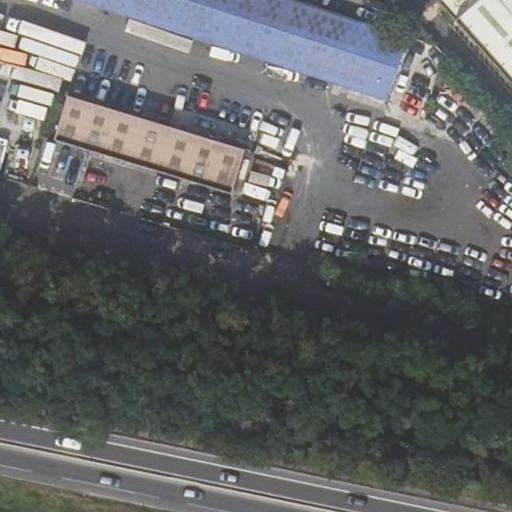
[(85,0),(291,67),(312,5),(296,0),(85,0)]
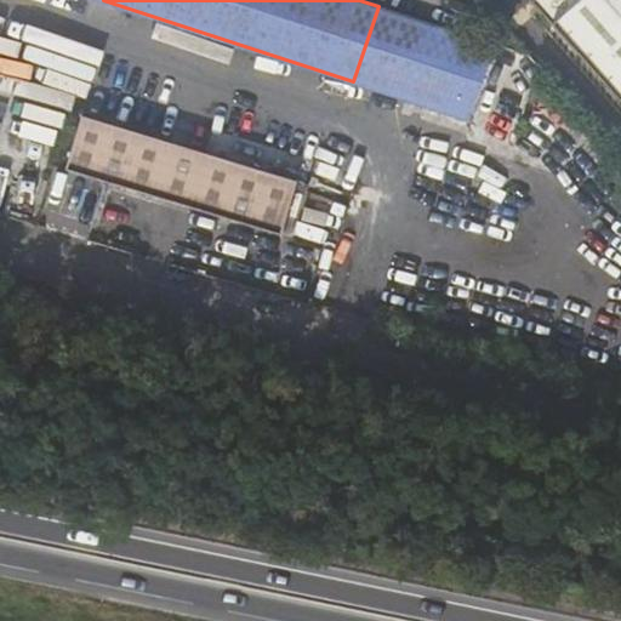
[(530,0),(529,3),(548,26),(576,0),(530,0)]
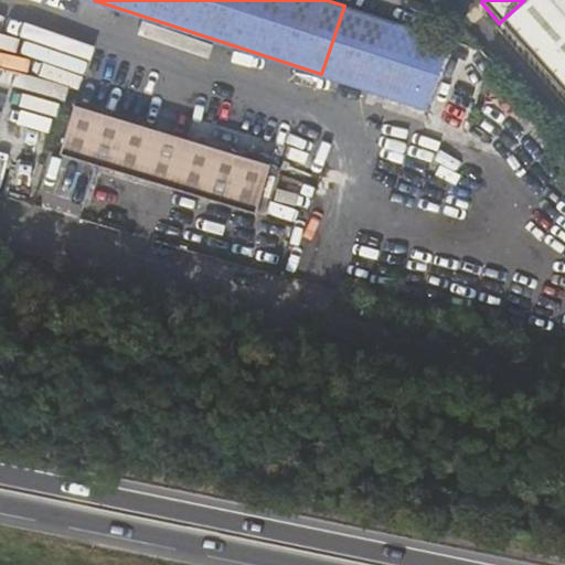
[(564,0),(524,0),(499,23),(564,97),(564,0)]
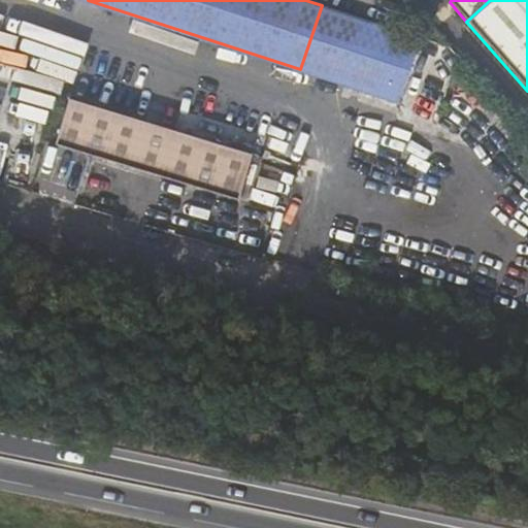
[(419,39),(414,37),(414,35),(322,5),(300,69),(399,102),(419,39)]
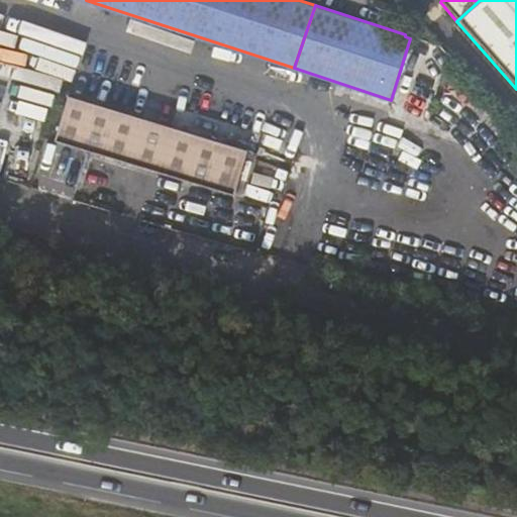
[(432,52),(445,68),(452,62),(438,45),(432,52)]
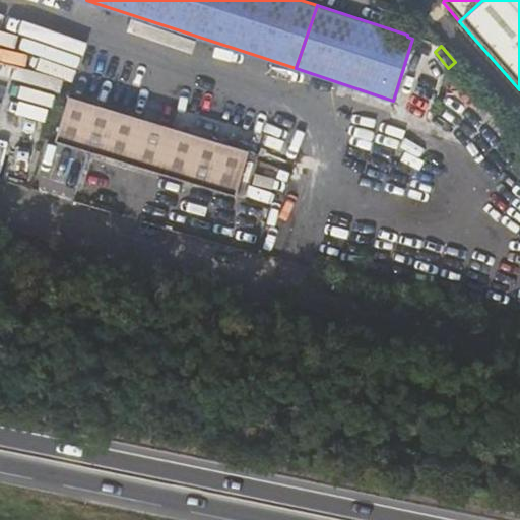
[(69,92),(56,137),(237,196),(252,152),(69,92)]
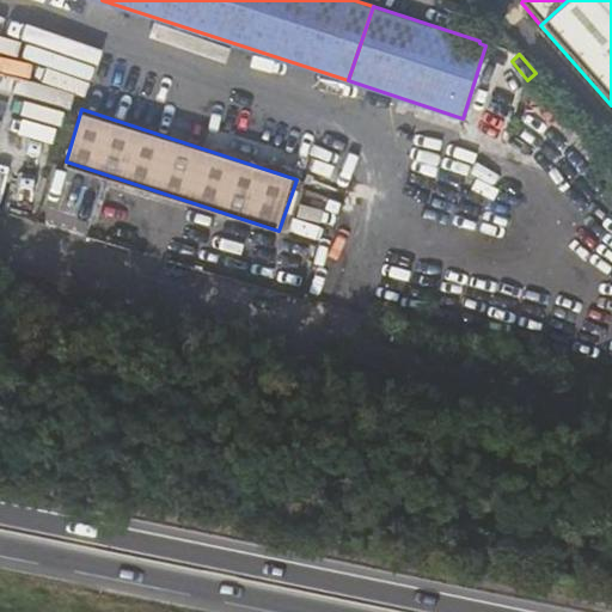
[(0,178),(19,185),(37,130),(0,118),(0,178)]
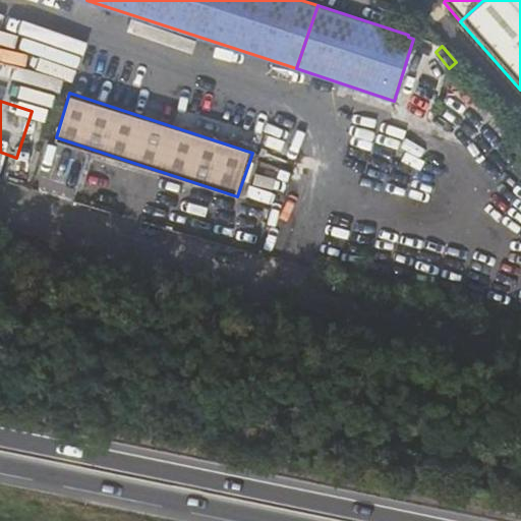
[(257,154),(252,153),(237,196),(242,198),(257,154)]
